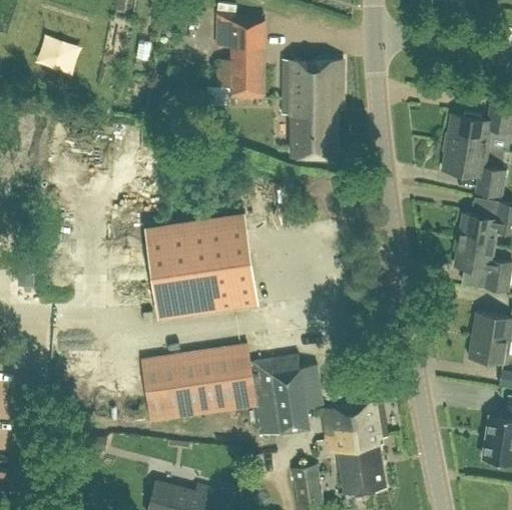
[(264,19),(226,19),(225,46),(229,46),(229,60),(214,59),(214,87),(228,87),(228,99),(263,100),(264,19)]
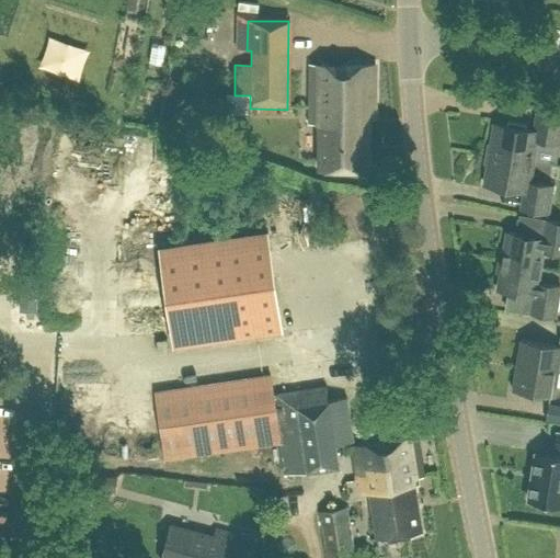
[(166,49),(150,48),(149,70),(164,71),(166,49)]
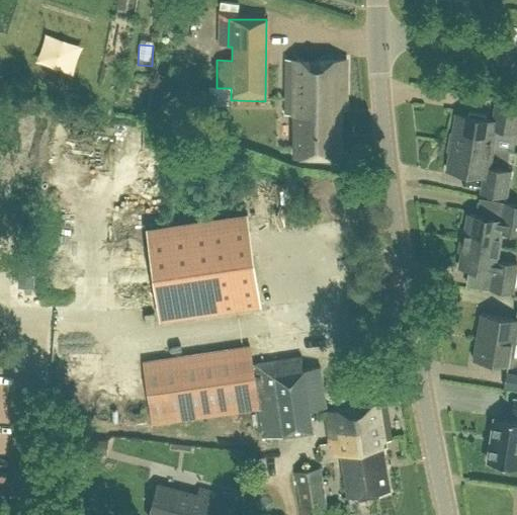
[(345,62),(284,62),(284,116),(293,116),(293,158),(339,158),(339,112),(345,112),(345,62)]
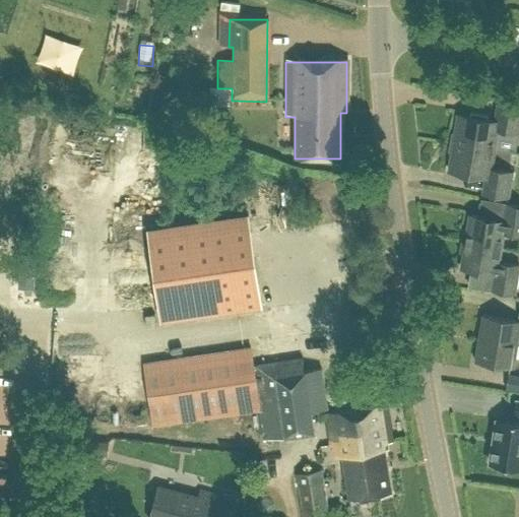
[(456,116),(452,144),(495,151),(498,132),(518,135),(518,130),(518,109),(496,106),(494,122),(456,116)]
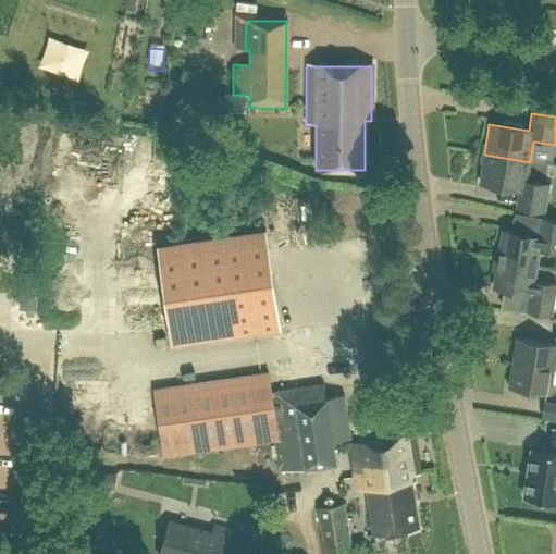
[(530,162),(484,155),(479,185),(519,192),(516,209),(544,214),(548,187),(526,183),(530,162)]
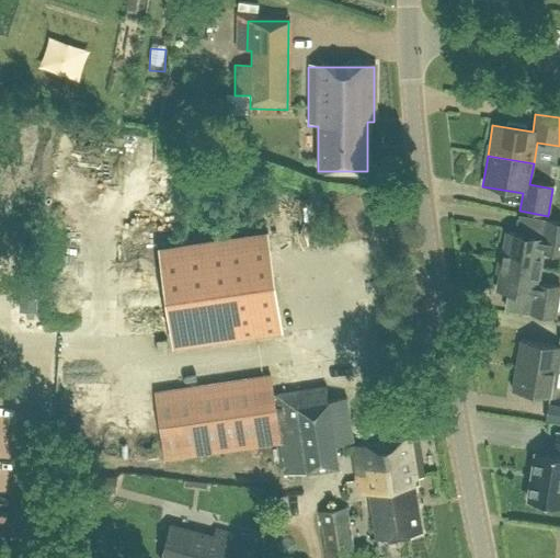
[(113,159),(99,164),(104,181),(118,175),(113,159)]
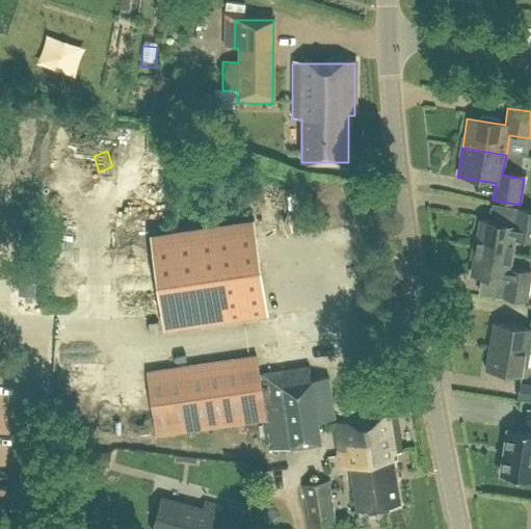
[(474,236),(472,248),(511,255),(513,240),(530,242),(530,213),(515,211),(512,228),(478,222),(476,236),(474,236)]
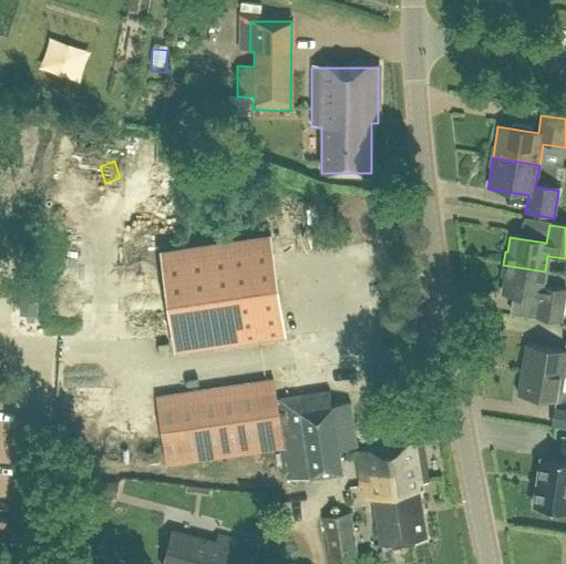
[(285,337),(270,235),(158,252),(173,354),(285,337)]
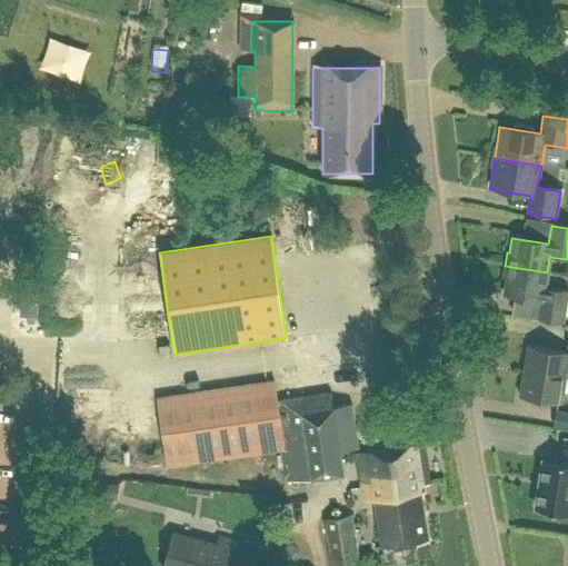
[(547,272),(505,266),(502,279),(505,279),(502,295),(538,300),(536,319),(561,324),(567,293),(544,289),(547,272)]
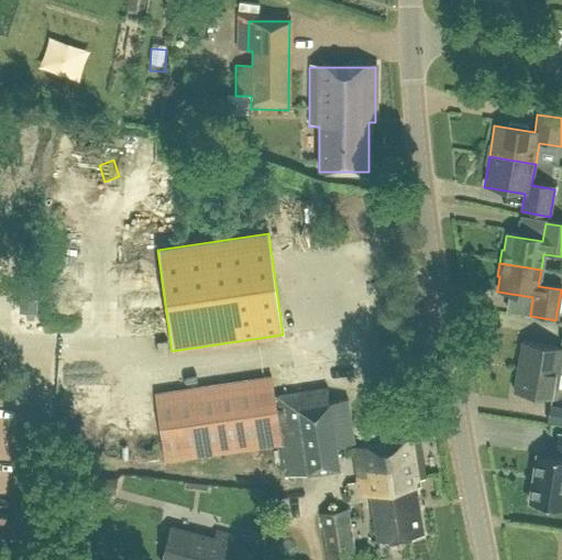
[(561,349),(521,342),(517,369),(560,375),(561,361),(561,360),(561,349)]
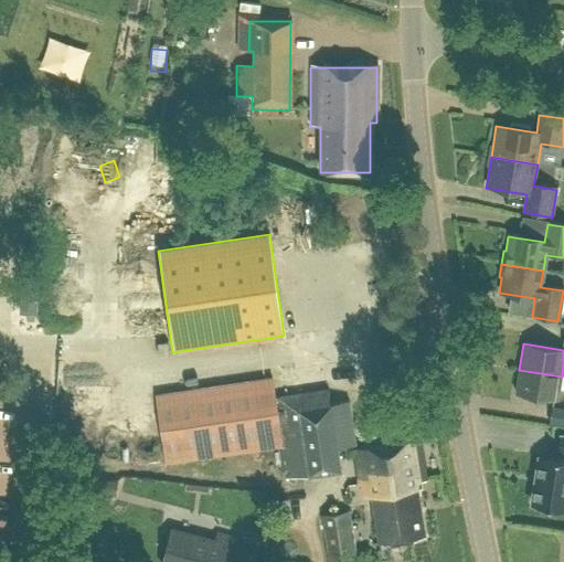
[(563,392),(559,392),(562,377),(519,370),(514,395),(557,402),(557,400),(563,401),(563,392)]
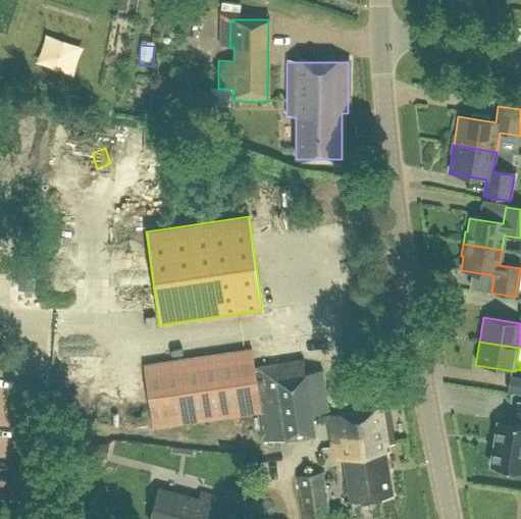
[(143,367),(152,430),(259,414),(264,444),(285,440),(314,435),(302,361),(254,369),(251,351),(143,367)]
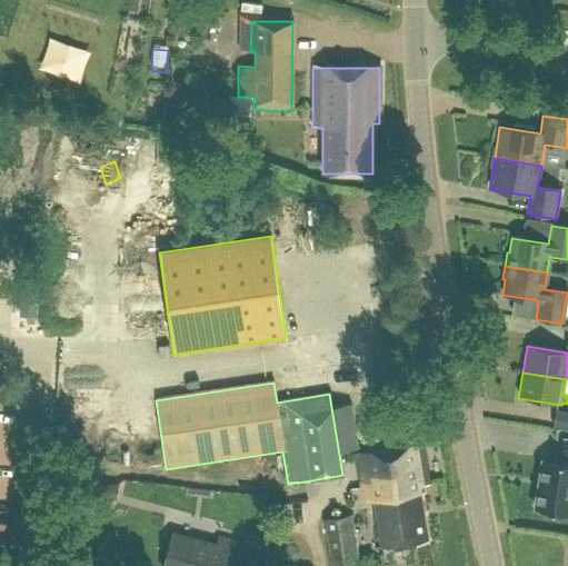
[(0,421),(11,423),(12,404),(0,403),(0,421)]
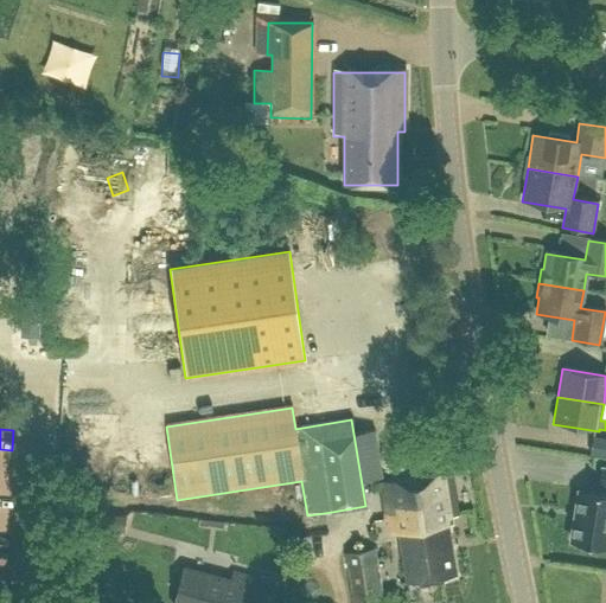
[(571,544),(574,545),(574,550),(589,552),(589,547),(605,550),(605,472),(601,470),(599,486),(601,486),(599,496),(579,493),(571,544)]
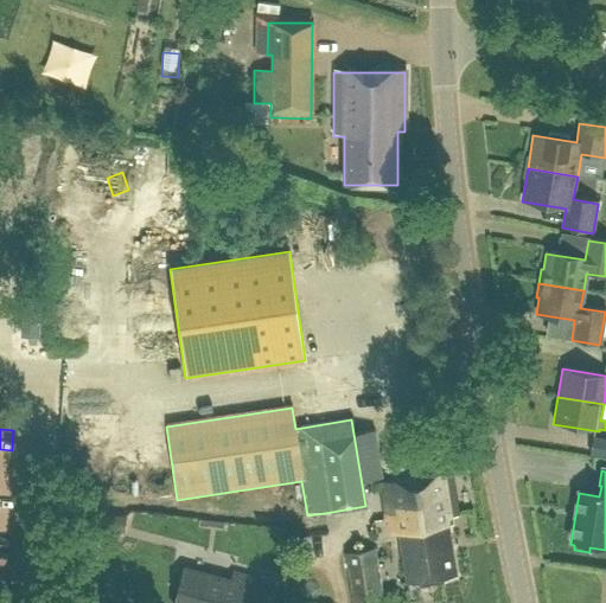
[(459,518),(452,474),(380,485),(386,521),(388,521),(390,536),(399,534),(406,584),(457,576),(448,526),(452,525),(452,519),(459,518)]
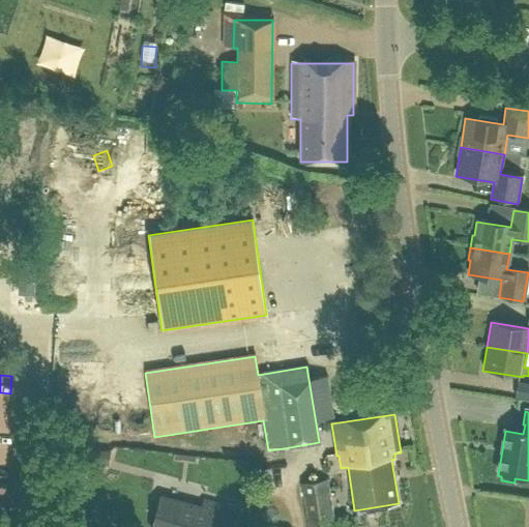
[(110,452),(84,450),(95,466),(108,467),(110,452)]
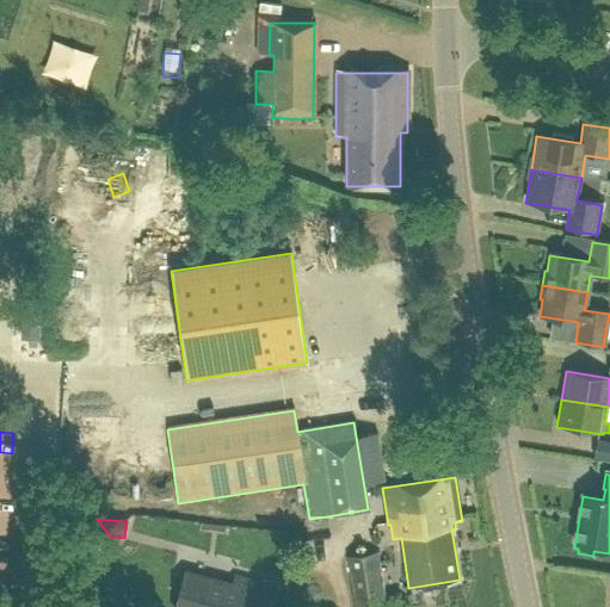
[(384,606),(376,553),(346,559),(353,606),(384,606)]
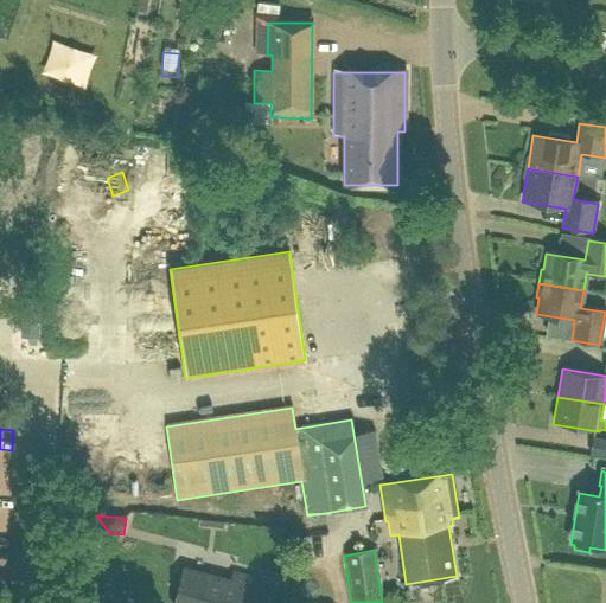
[(184,570),(174,602),(265,602),(270,584),(233,573),(230,583),(184,570)]
